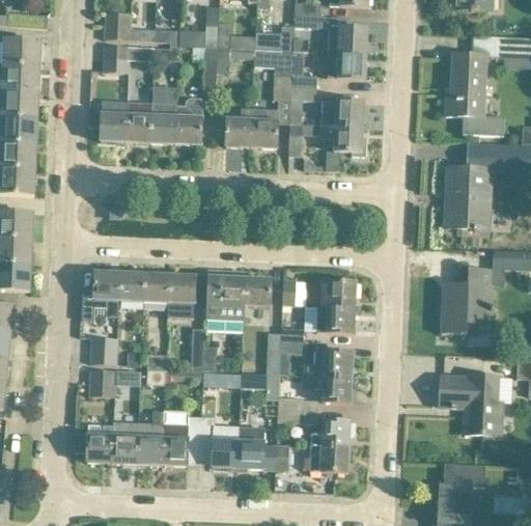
[(258,0),(258,2),(256,1),(256,7),(268,8),(268,0),(258,0)]
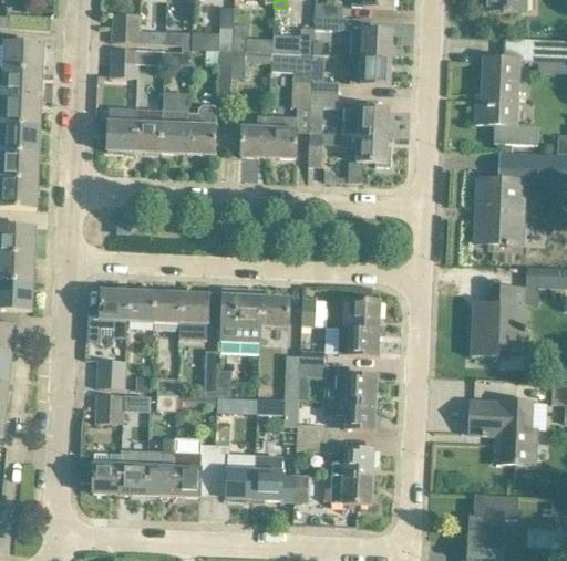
[(485,0),(485,9),(502,9),(502,10),(509,11),(509,10),(519,10),(519,0),(485,0)]
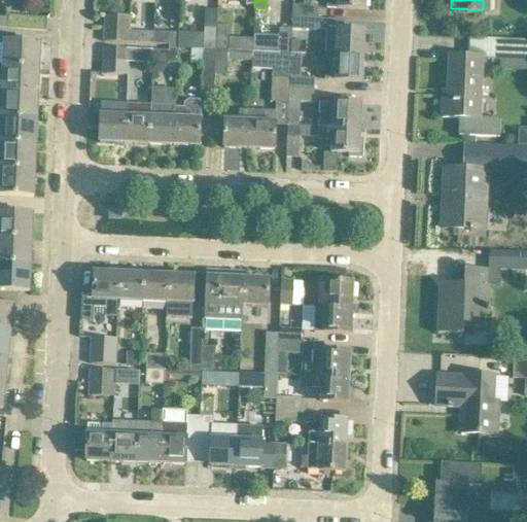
[(318,14),(318,3),(293,2),(293,13),(318,14)]
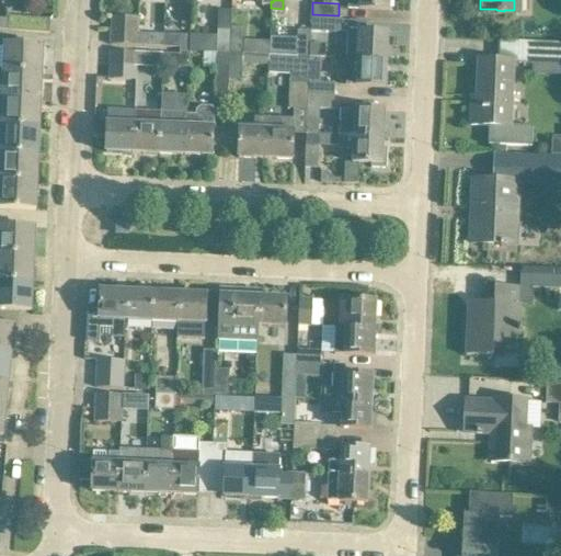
[(49,30),(50,15),(7,12),(6,15),(4,25),(49,30)]
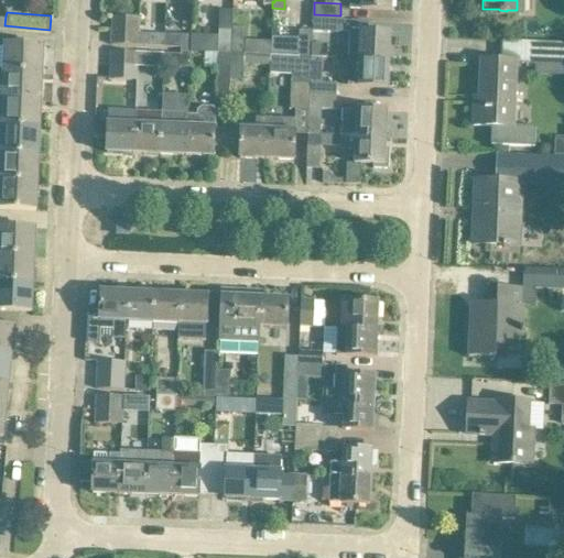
[(112,14),(112,30),(140,31),(140,15),(112,14)]
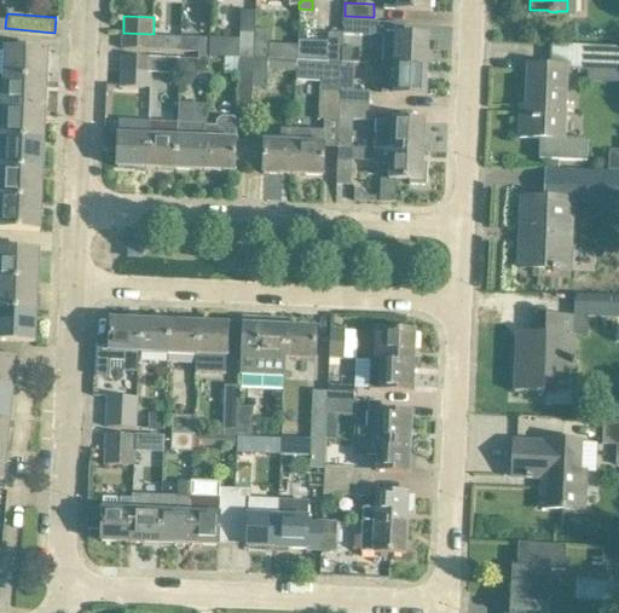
[(374,33),(374,17),(345,16),(345,32),(374,33)]
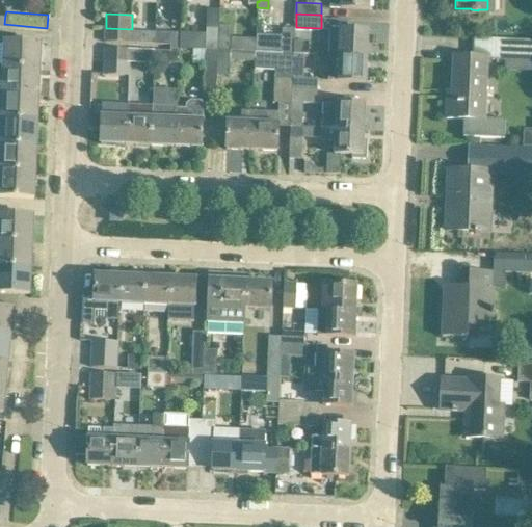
[(321,15),(321,25),(329,25),(329,26),(328,53),(367,55),(368,28),(347,27),(347,16),(321,15)]
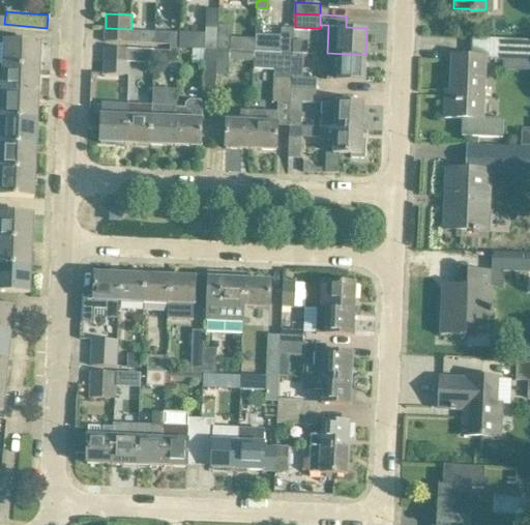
[(218,49),(219,24),(206,24),(205,48),(218,49)]
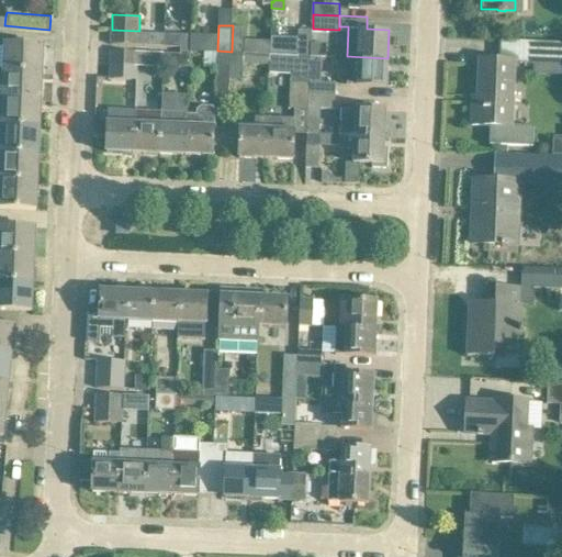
[(246,26),(233,25),(232,52),(244,52),(246,26)]
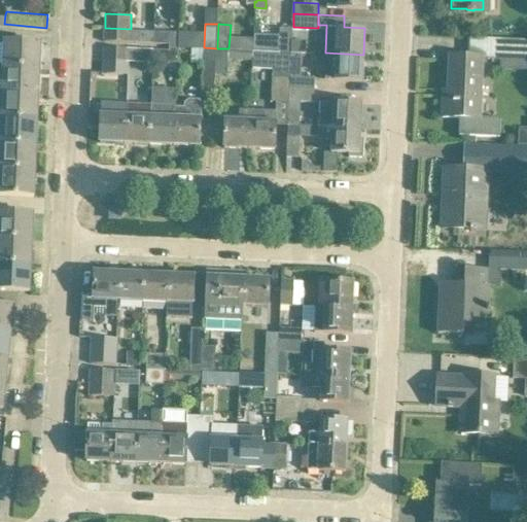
[(280,27),(279,34),(254,33),(253,49),(292,51),(292,49),(292,37),(292,27),(280,27)]
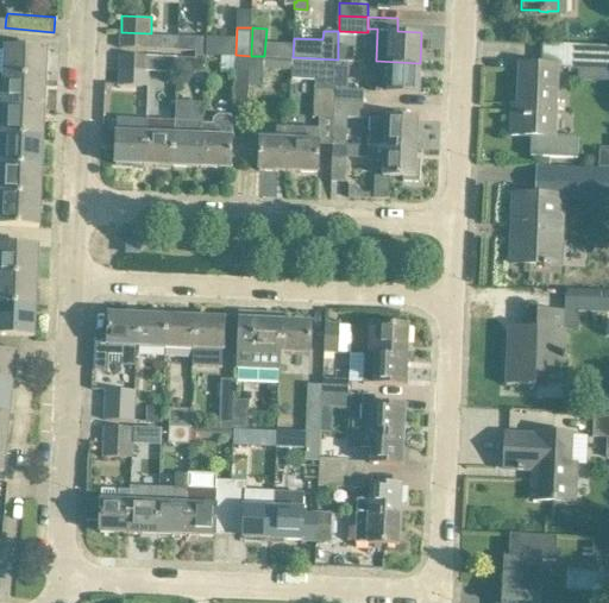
[(179,49),(179,35),(151,33),(121,32),(120,46),(179,49)]
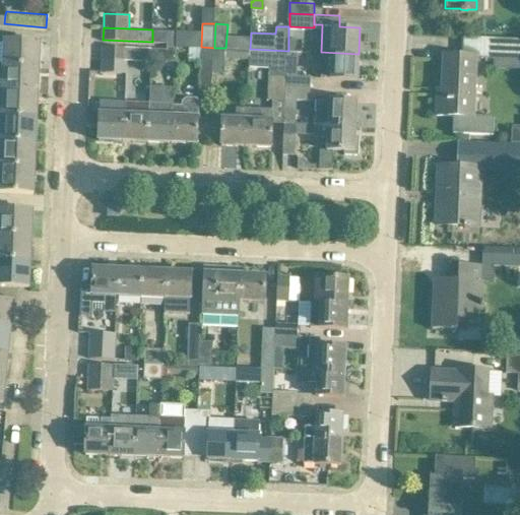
[(177,31),(168,30),(152,29),(152,42),(167,42),(167,45),(177,46),(177,31)]
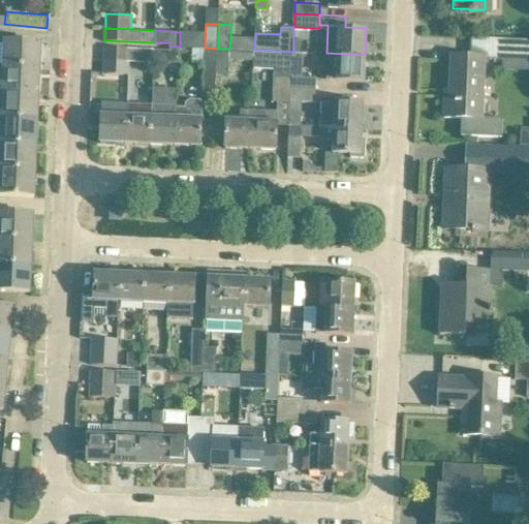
[(481,114),(484,54),(502,55),(502,51),(522,51),(521,61),(528,60),(528,36),(470,34),(469,54),(452,53),(449,96),(445,96),(445,95),(444,95),(443,114),(464,115),(463,132),(502,133),(503,115),(481,114)]
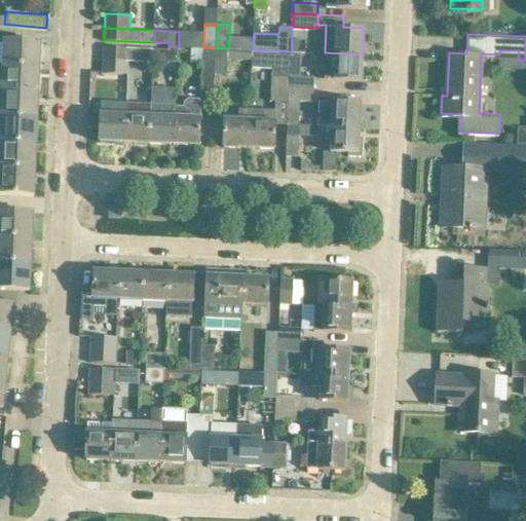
[(292,37),(292,49),(305,49),(305,40),(302,37),(292,37)]
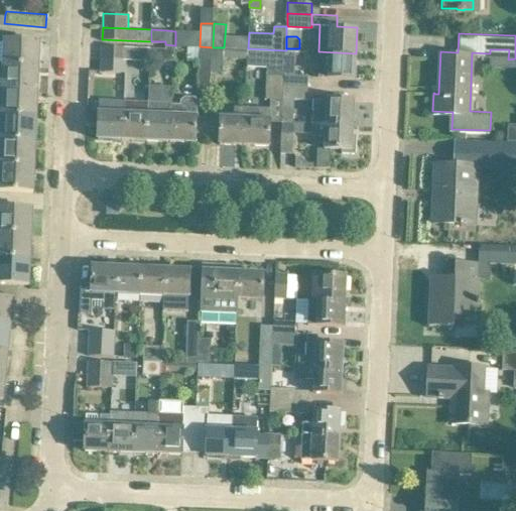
[(38,62),(39,38),(4,37),(3,60),(38,62)]
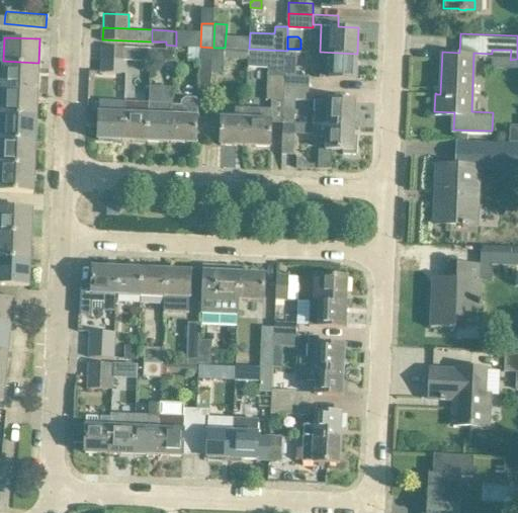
[(175,61),(176,46),(166,45),(166,49),(151,48),(150,60),(175,61)]
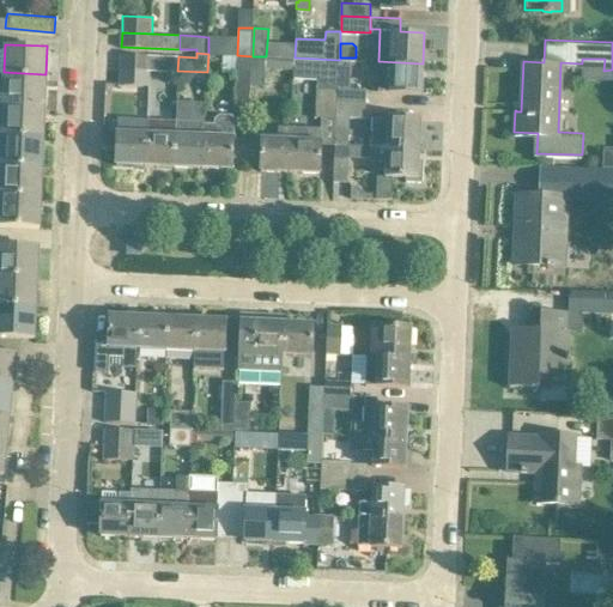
[(151,71),(151,55),(122,54),(121,68),(151,71)]
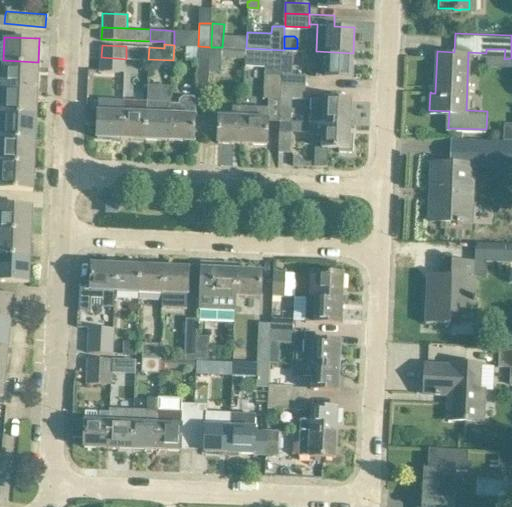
[(148,60),(148,59),(149,47),(132,46),(132,59),(148,60)]
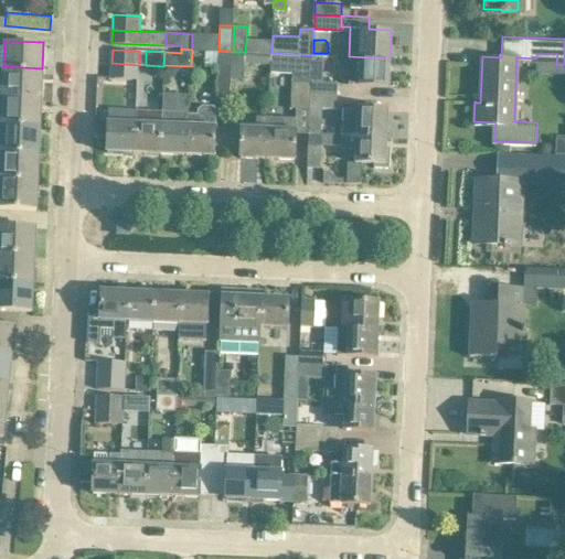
[(231,98),(232,78),(233,52),(219,51),(216,97),(231,98)]
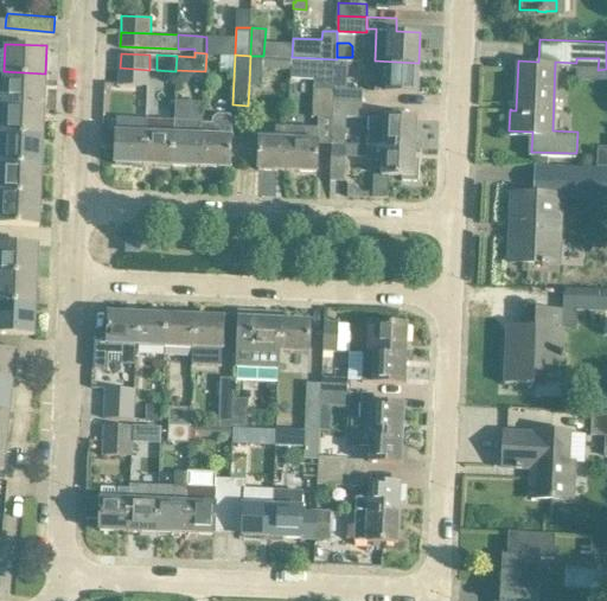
[(249,84),(262,84),(263,56),(250,56),(249,84)]
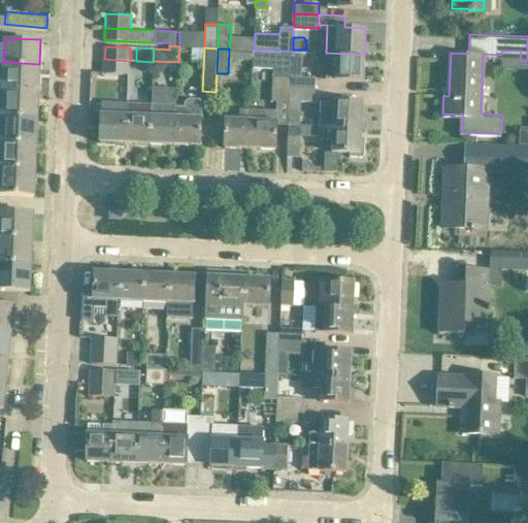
[(236,50),(236,59),(253,60),(253,50),(236,50)]
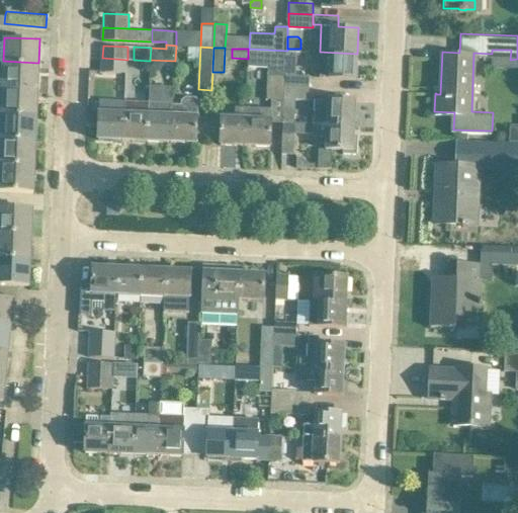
[(286,74),(287,51),(249,49),(248,49),(248,59),(248,64),(268,65),(266,97),(284,98),(284,96),(285,85),(286,74)]
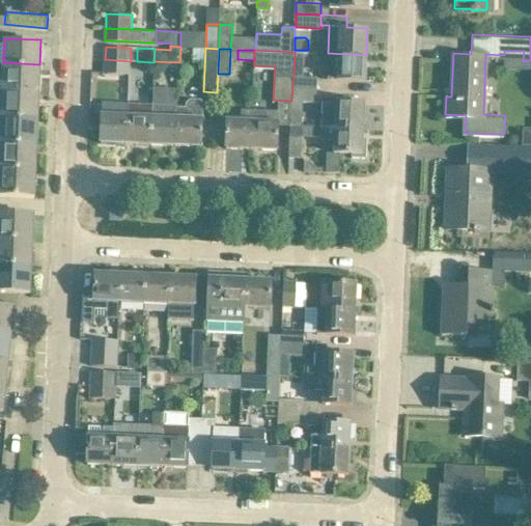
[(305,52),(295,52),(294,76),(304,77),(305,52)]
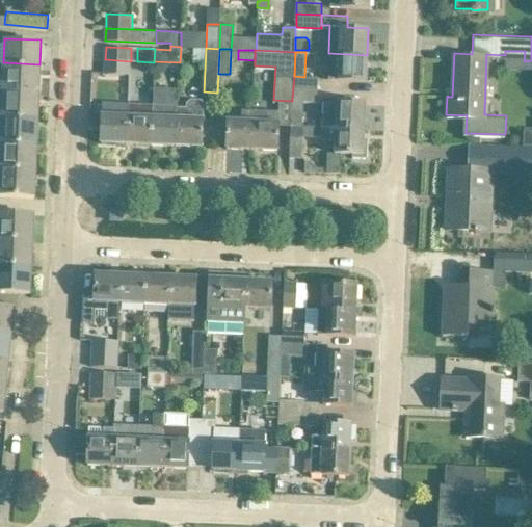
[(366,79),(367,55),(328,53),(327,77),(366,79)]
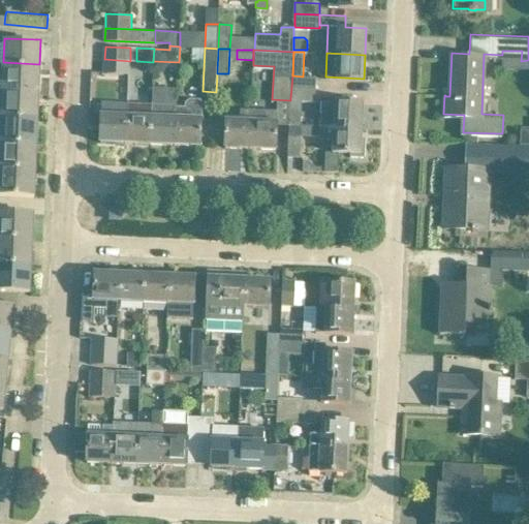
[(129,73),(130,61),(104,59),(104,72),(129,73)]
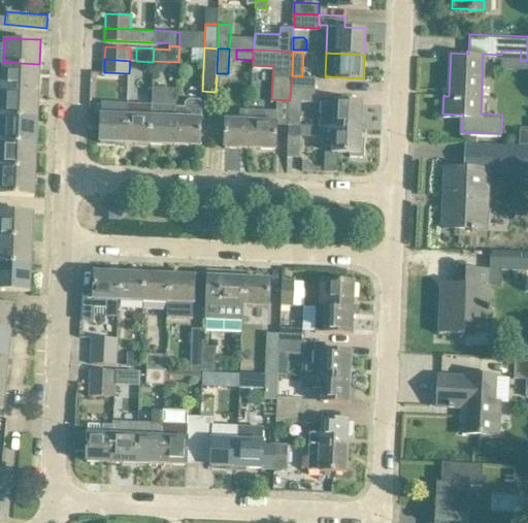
[(38,89),(39,64),(3,62),(2,87),(38,89)]
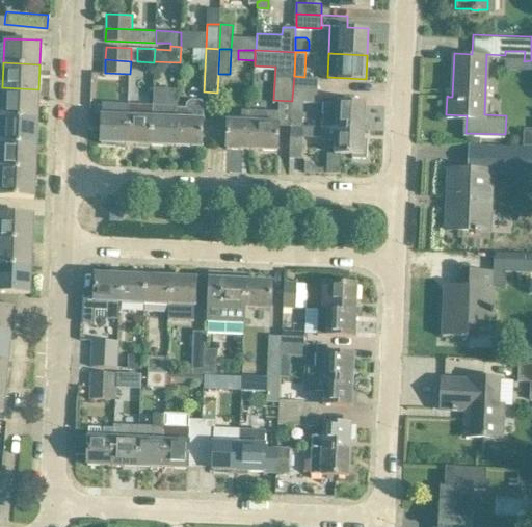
[(319,77),(304,77),(294,76),(293,87),(318,88),(319,77)]
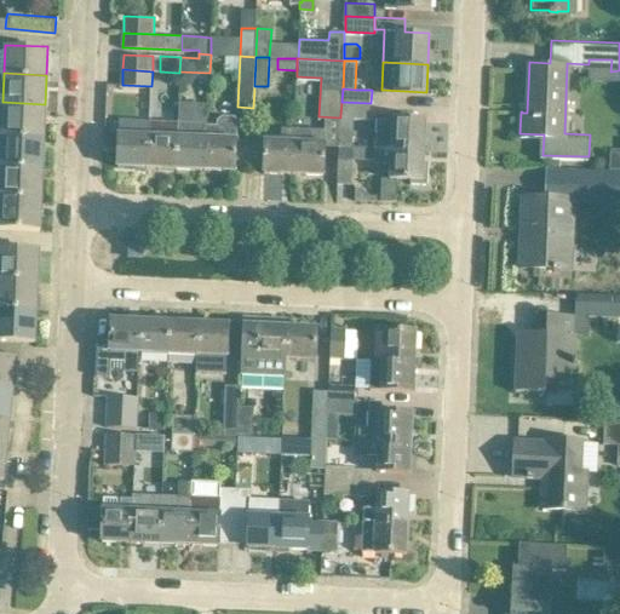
[(44,135),(45,104),(3,102),(1,132),(44,135)]
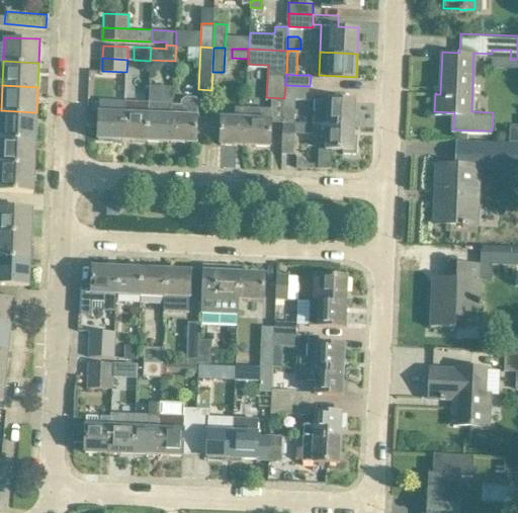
[(310,97),(310,86),(285,85),(284,96),(310,97)]
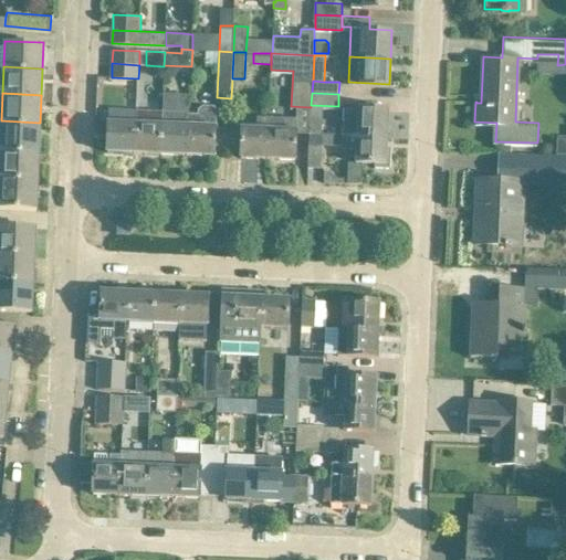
[(198,107),(198,112),(189,112),(187,152),(213,154),(216,113),(216,107),(212,103),(202,103),(198,107)]
